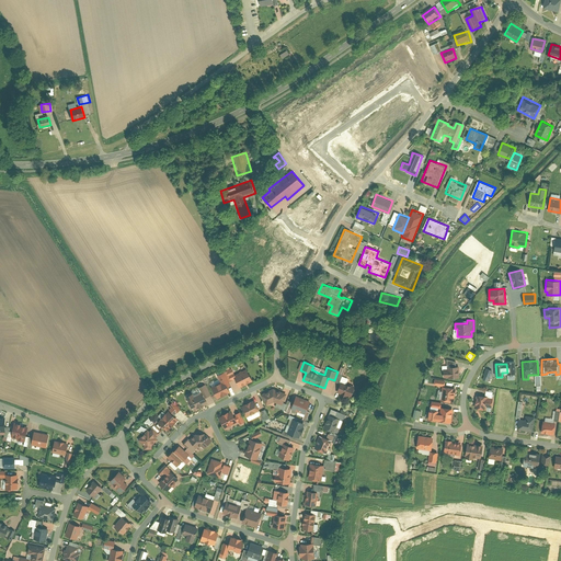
[(460,377),(460,366),(448,366),(448,368),(444,369),(444,377),(448,377),(448,378),(460,377)]
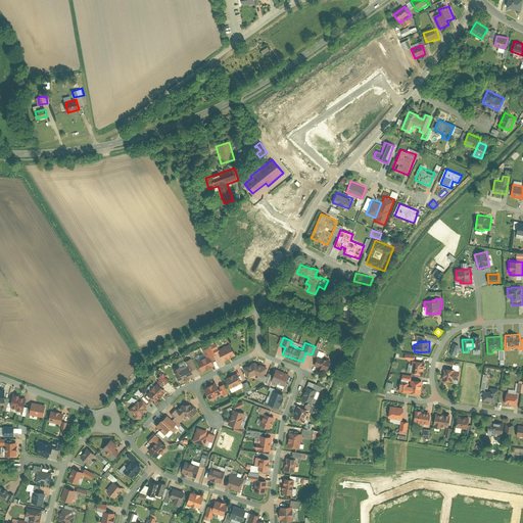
[(220,352),(224,361),(236,354),(231,344),(220,349),(217,342),(208,346),(212,355),(220,352)]
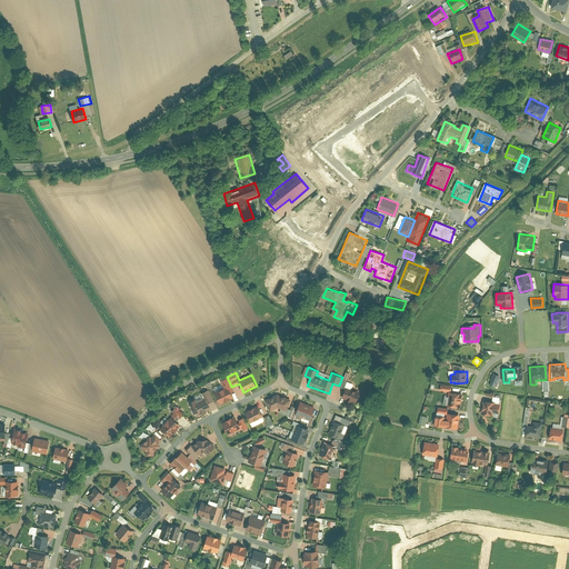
[(215,391),(220,405),(235,397),(230,388),(231,387),(227,377),(220,380),(223,387),(215,391)]
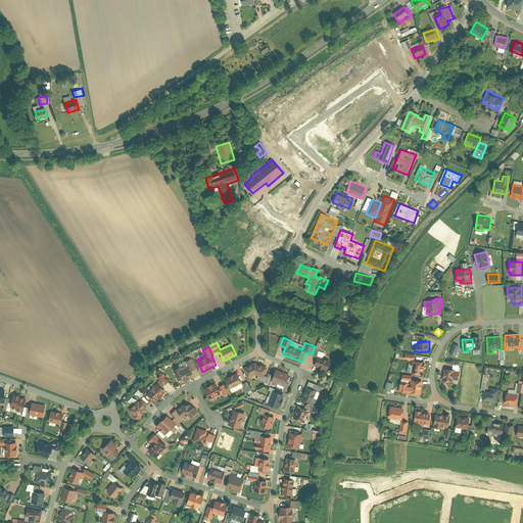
[(330,360),(318,355),(314,366),(327,370),(330,360)]
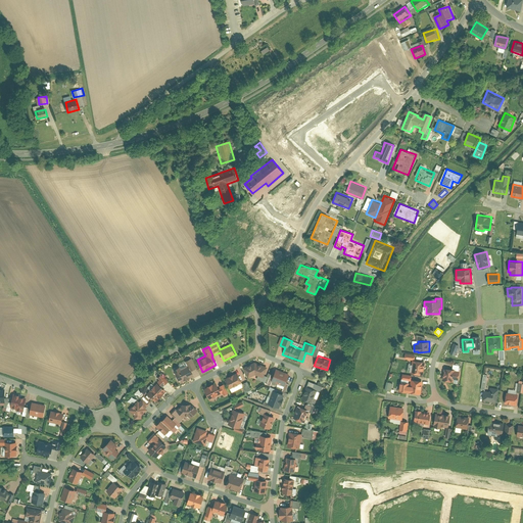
[(175,369),(181,383),(195,376),(194,374),(199,372),(192,359),(187,361),(189,366),(181,370),(179,367),(175,369)]
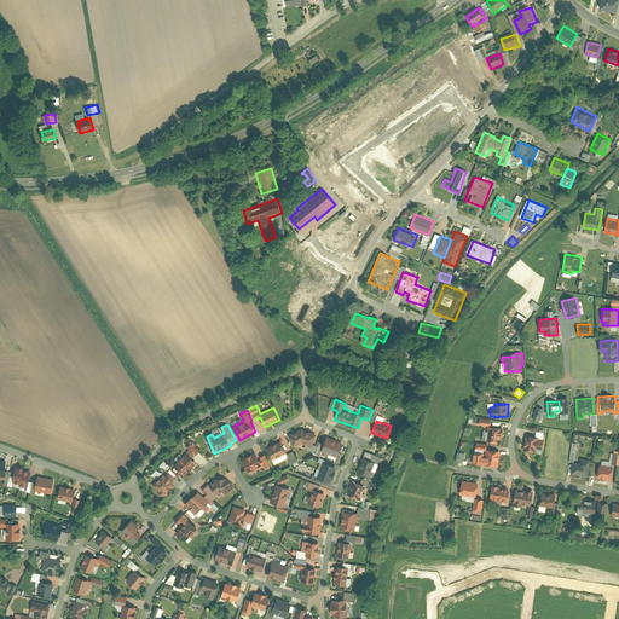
[(504,428),(489,426),(486,441),(501,444),(504,428)]
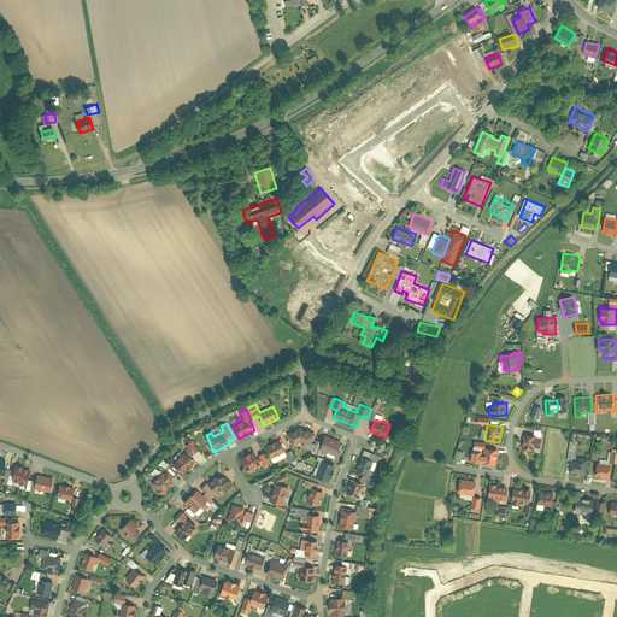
[(300,427),(288,434),(294,446),(303,441),(310,445),(315,433),(300,427)]
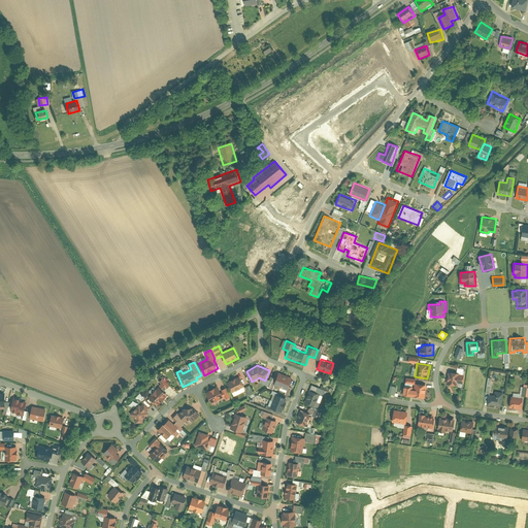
[(457,372),(448,371),(447,385),(457,386),(458,383),(462,383),(463,373),(457,373),(457,372)]
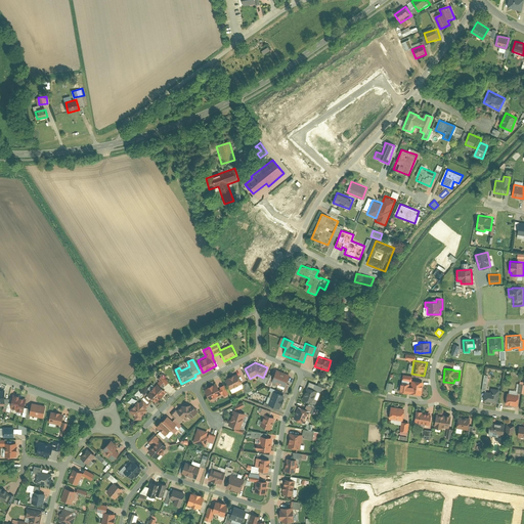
[(290,376),(276,370),(273,377),(271,382),(285,387),(287,384),(290,376)]
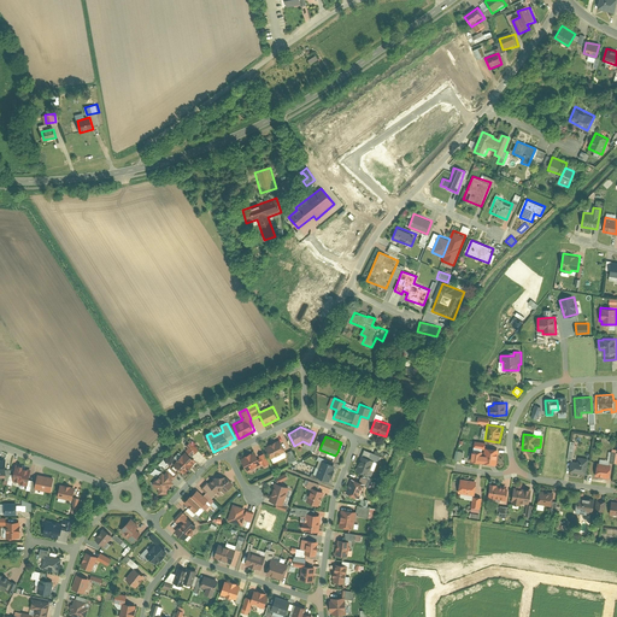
[(280,440),(265,447),(271,458),(285,451),(280,440)]
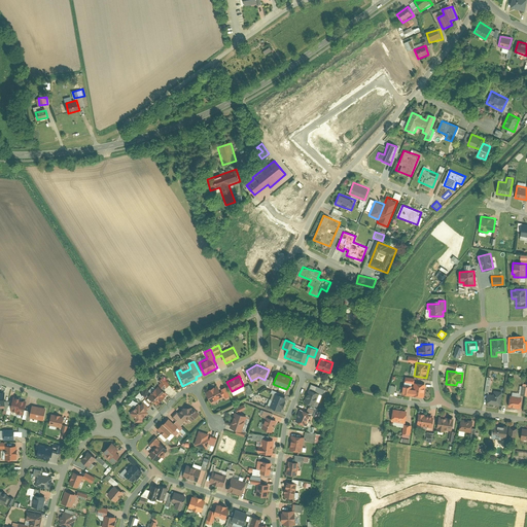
[(424,397),(426,384),(414,382),(415,378),(406,376),(405,385),(403,384),(401,394),(424,397)]
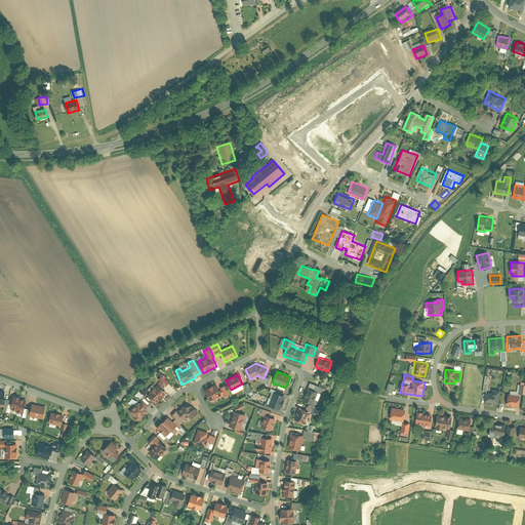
[(147,395),(157,404),(167,392),(163,388),(168,382),(161,376),(159,379),(160,380),(147,395)]
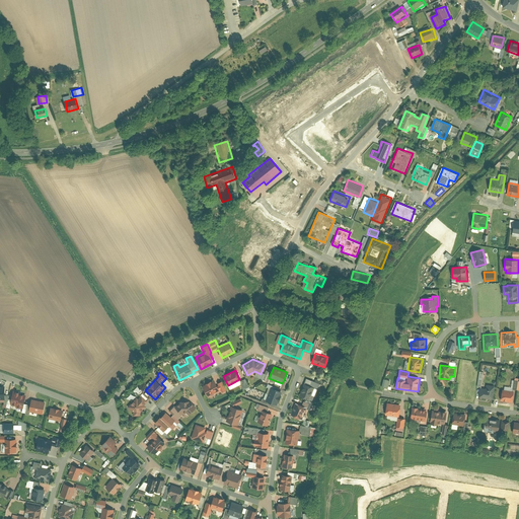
[(307,378),(305,383),(317,388),(318,388),(320,383),(307,378)]
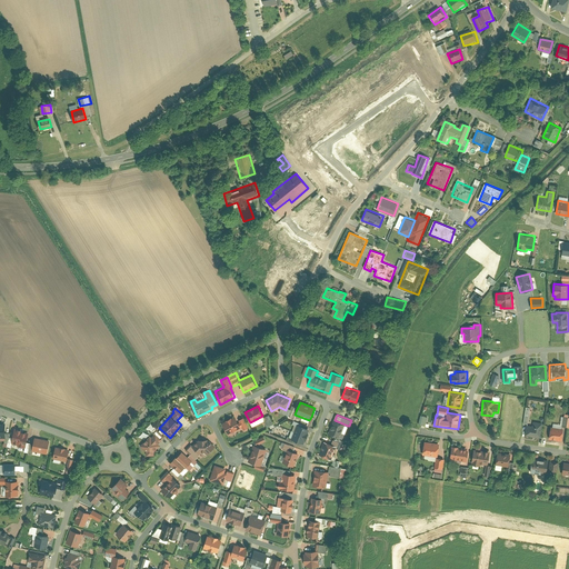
[(425,426),(426,417),(419,415),(417,423),(425,426)]
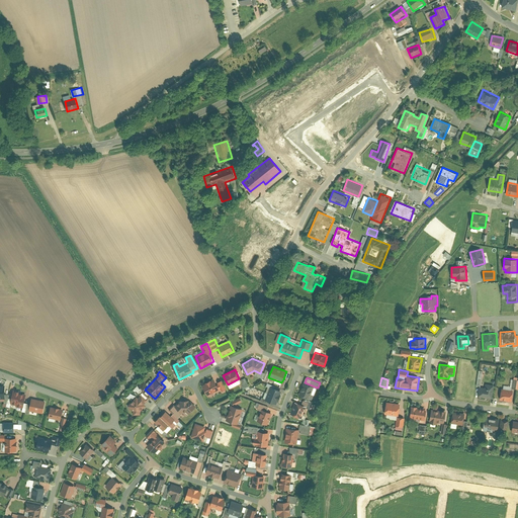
[(214,379),(202,385),(207,396),(220,390),(214,379)]
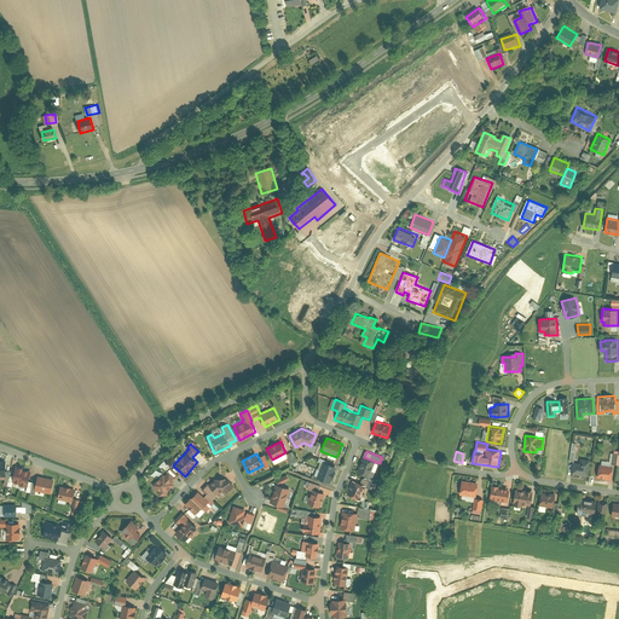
[(265,455),(260,457),(265,467),(270,464),(265,455)]
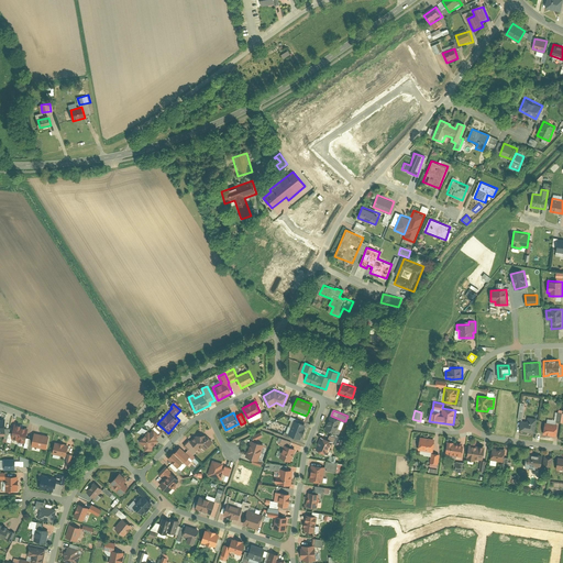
[(331,416),(326,429),(339,434),(344,421),(331,416)]
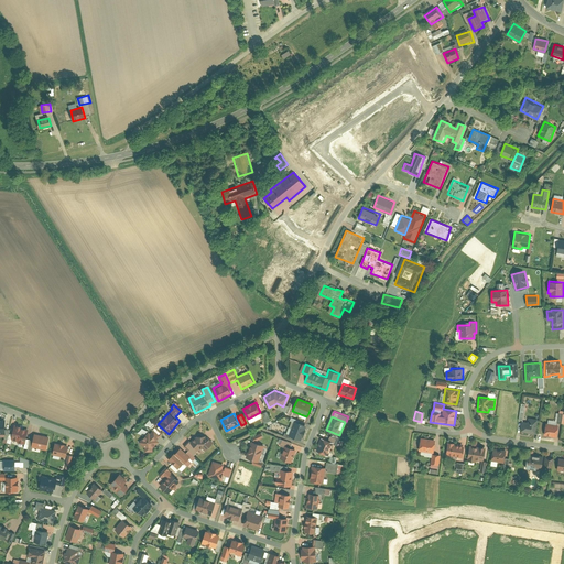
[(528,422),(522,421),(520,431),(535,433),(538,418),(528,416),(528,422)]
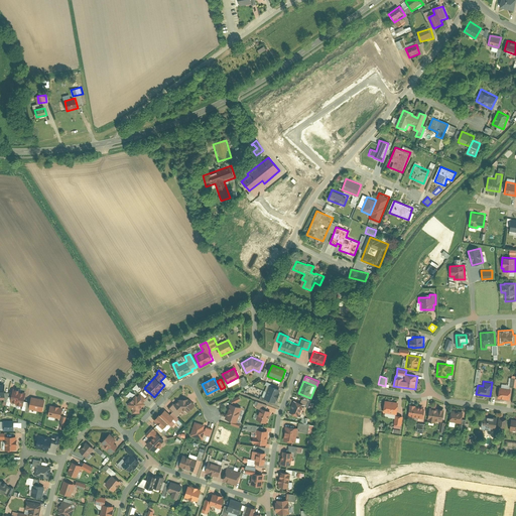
[(280,390),(270,386),(265,398),(275,402),(280,390)]
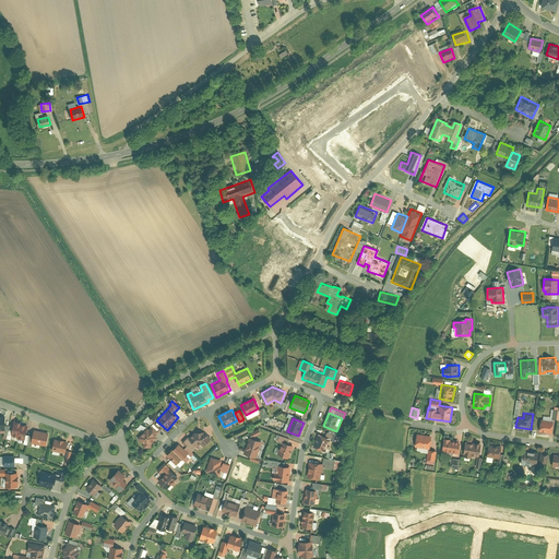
[(539,431),(551,433),(554,421),(542,419),(539,431)]
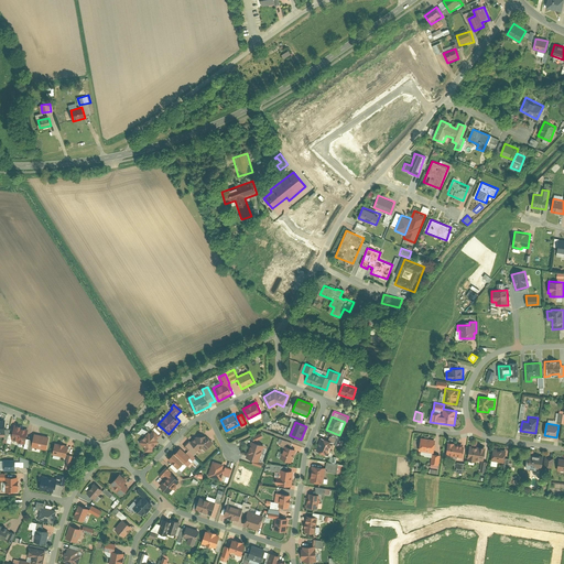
[(145,452),(153,451),(153,447),(159,442),(156,440),(162,433),(154,425),(152,429),(153,430),(151,433),(149,431),(139,442),(145,447),(145,452)]
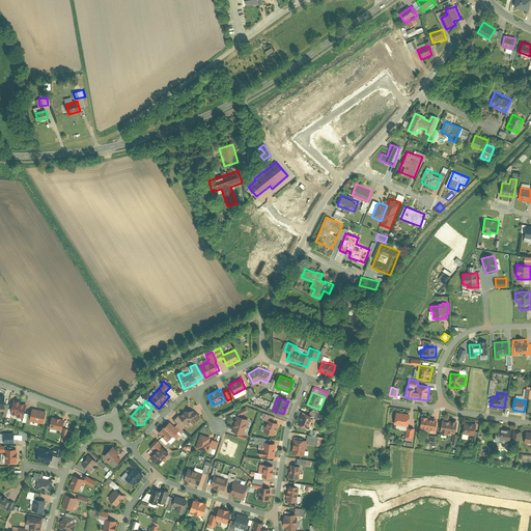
[(11,414),(24,416),(26,403),(14,401),(11,414)]
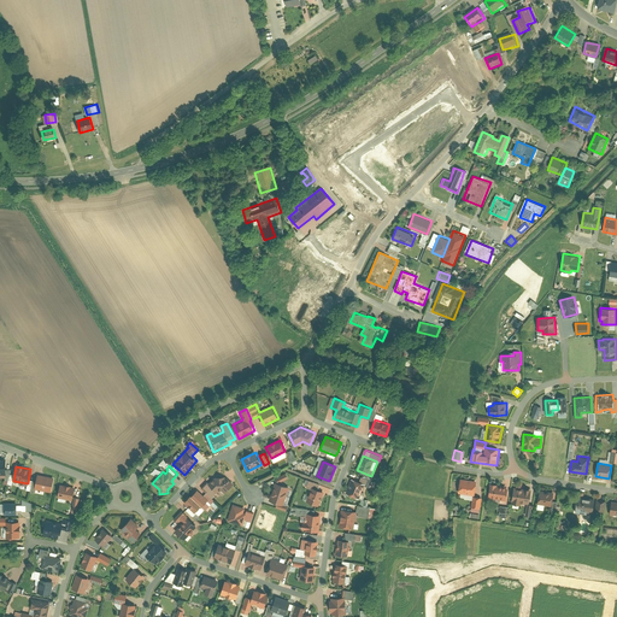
[(34,488),(52,492),(54,477),(37,474),(34,488)]
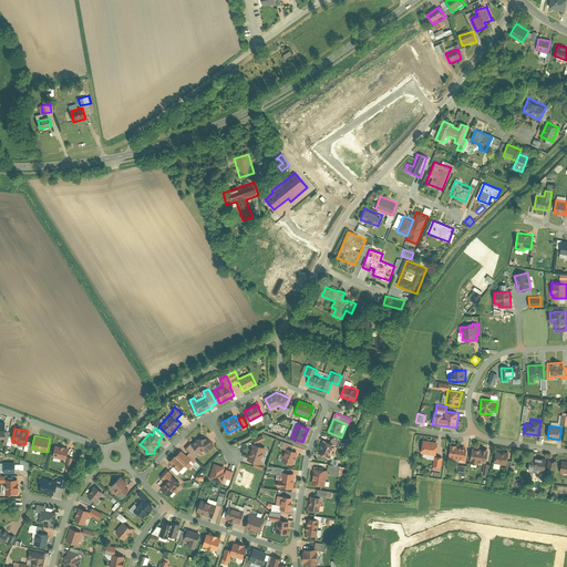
[(196,437),(194,441),(202,449),(207,453),(214,444),(206,437),(196,437)]
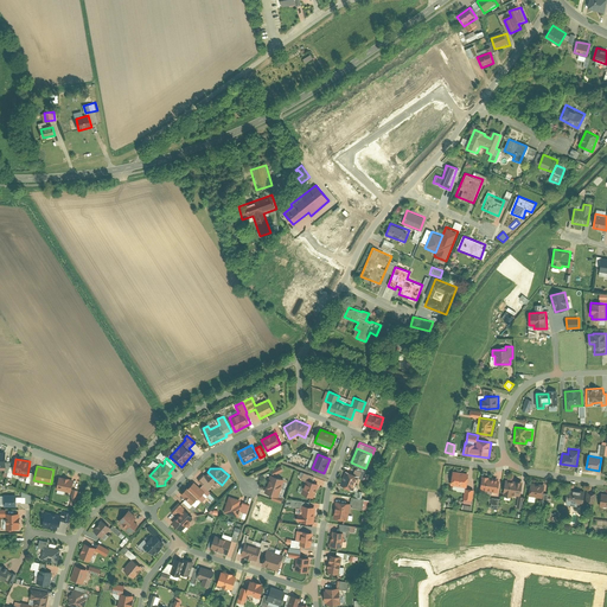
[(356,470),(355,474),(346,471),(340,485),(353,490),(359,478),(364,479),(365,472),(356,470)]
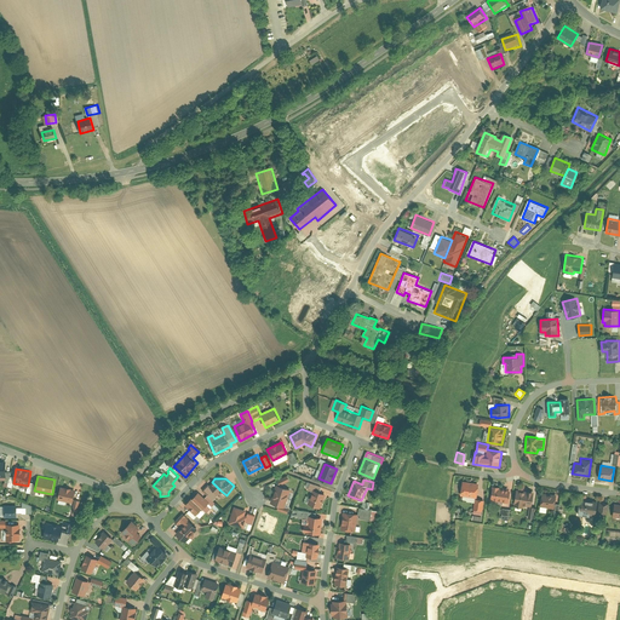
[(480,483),(463,480),(460,495),(477,498),(480,483)]
